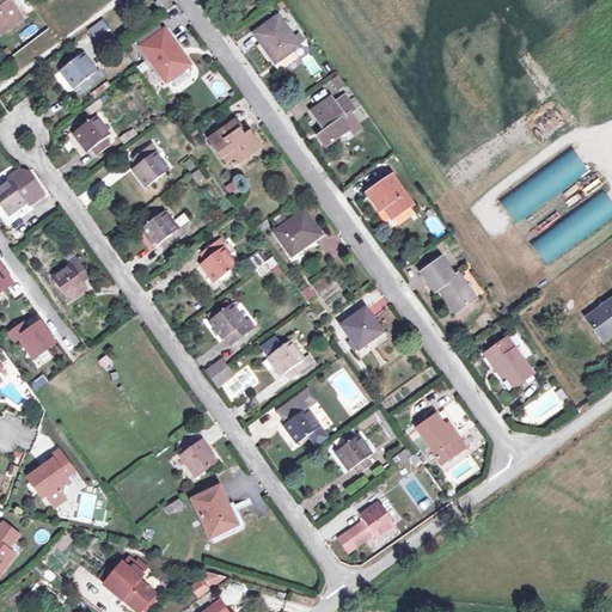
[(8,0),(0,0),(0,32),(1,36),(24,20),(8,0)]
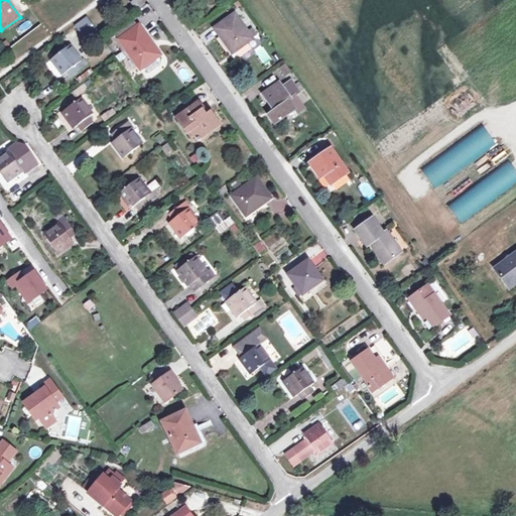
[(143,0),(134,0),(131,2),(137,11),(147,5),(143,0)]
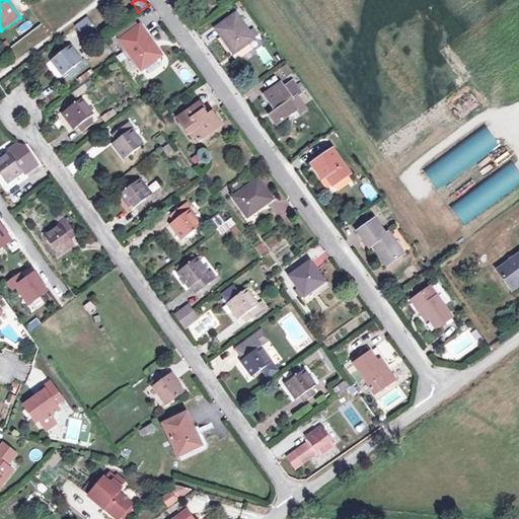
[(236,14),(216,28),(233,54),(236,52),(249,43),(253,40),(248,32),(236,14)]
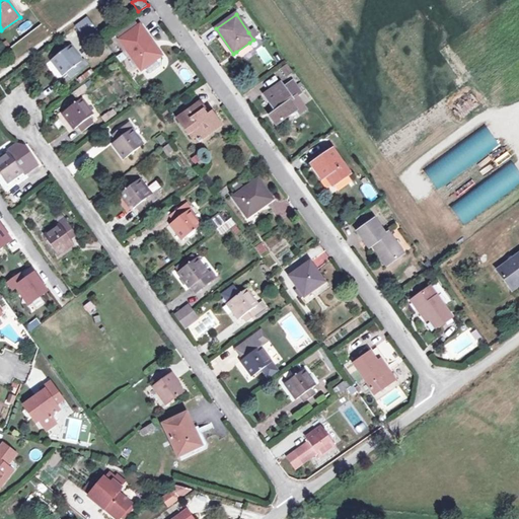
[(88,16),(75,25),(81,33),(93,24),(88,16)]
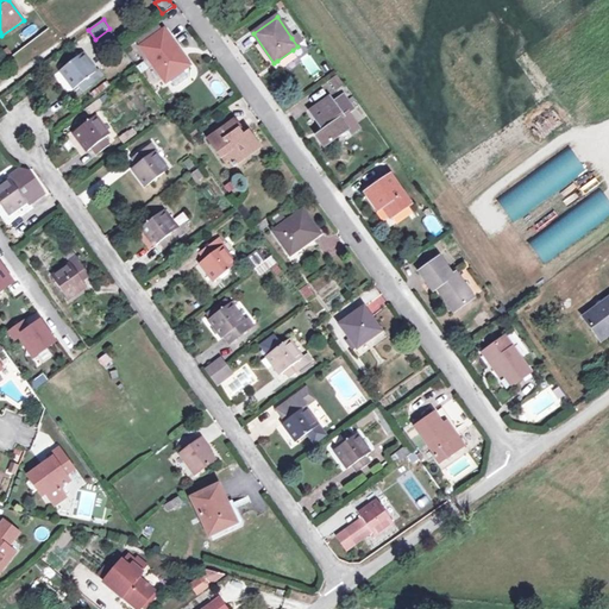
[(158,23),(136,39),(168,82),(171,80),(184,70),(190,66),(165,29),(163,30),(158,23)]
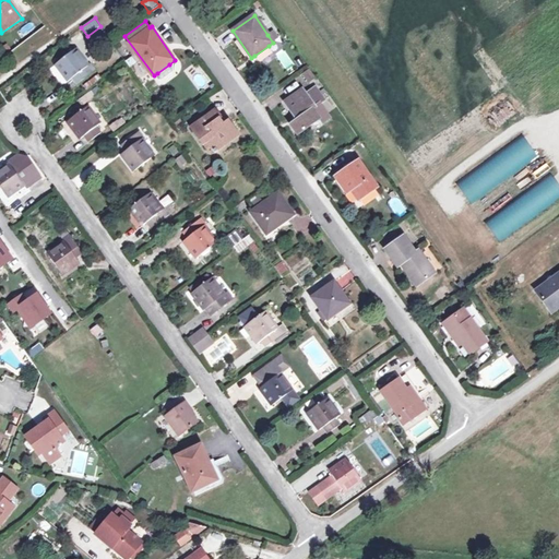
[(100,26),(87,36),(92,43),(105,33),(100,26)]
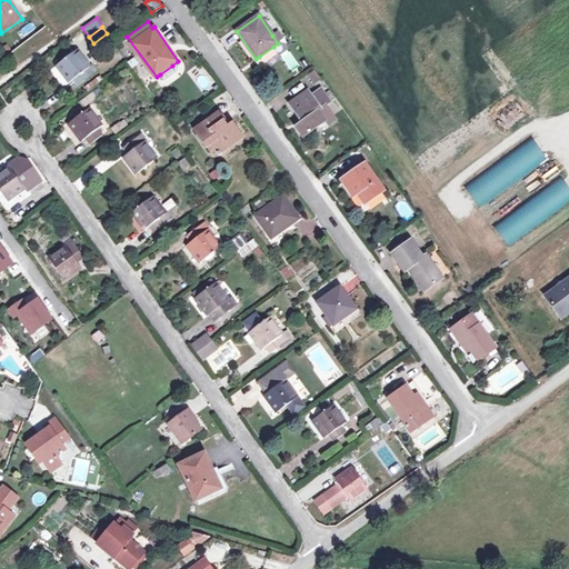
[(278,32),(272,36),(278,43),(283,40),(278,32)]
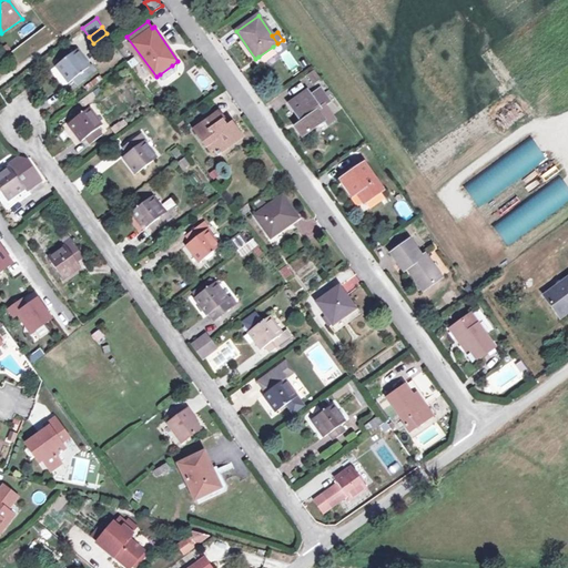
[(277,54),(273,47),(259,57),(264,63),(277,54)]
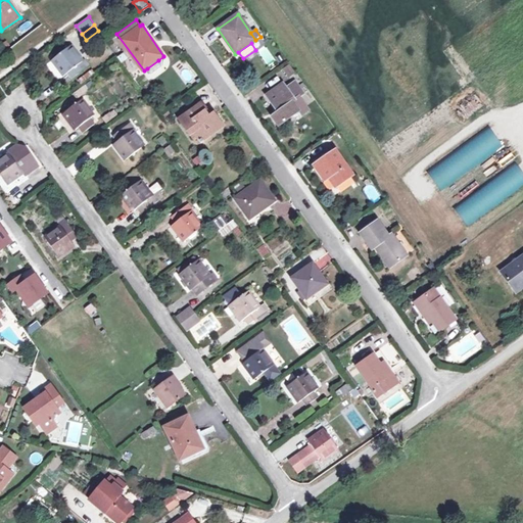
[(70,46),(52,60),(63,77),(67,74),(72,80),(89,66),(85,60),(83,62),(70,46)]
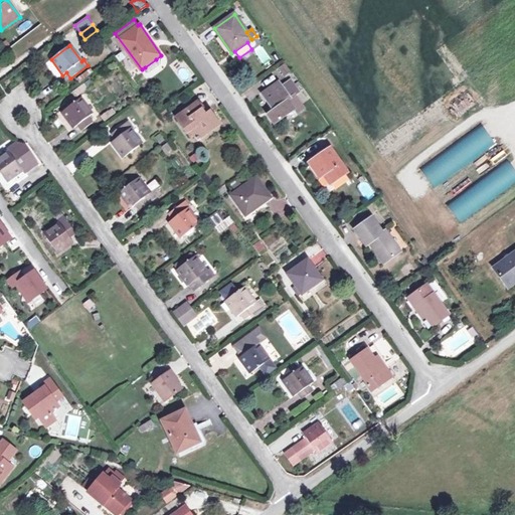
[(160,64),(156,59),(145,67),(149,73),(160,64)]
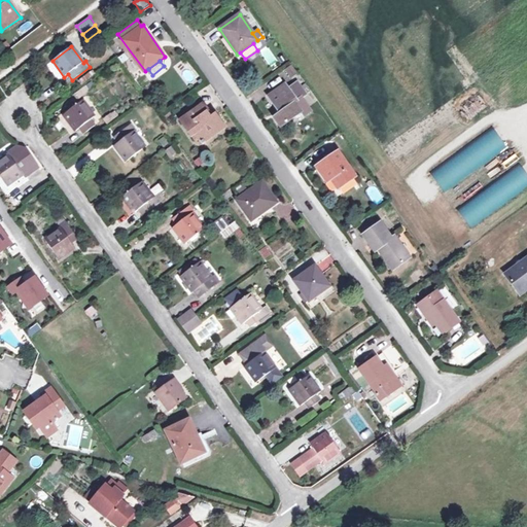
[(291,65),(284,70),(290,78),(297,73),(291,65)]
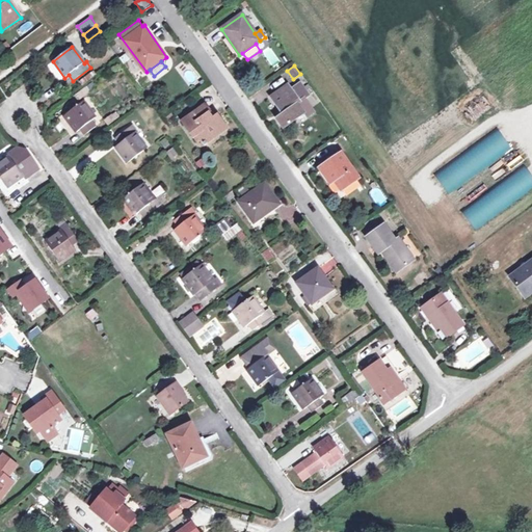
[(288,84),(271,97),(281,111),(283,114),(276,118),(285,129),(304,114),(308,117),(315,112),(304,98),(309,96),(299,83),(291,88),(288,84)]
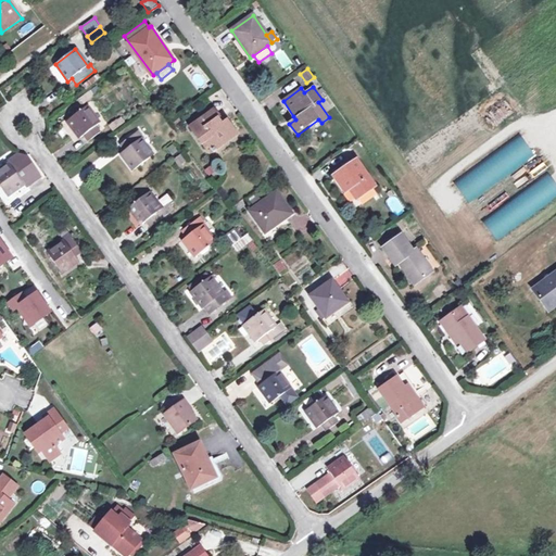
[(87,106),(67,121),(79,138),(83,136),(87,142),(101,133),(96,126),(99,124),(87,106)]
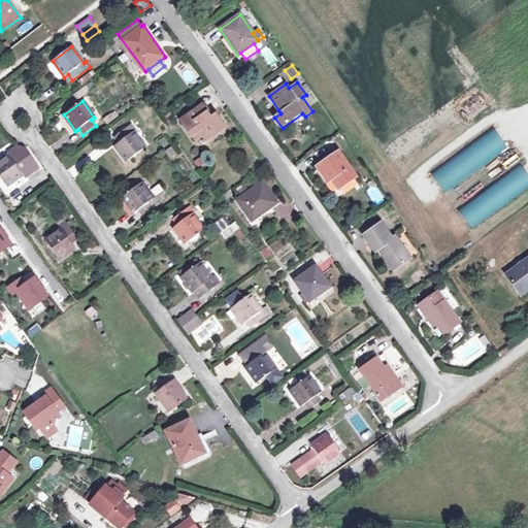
[(204,104),(182,120),(196,140),(199,137),(204,144),(227,128),(217,113),(210,118),(207,112),(209,111),(204,104)]
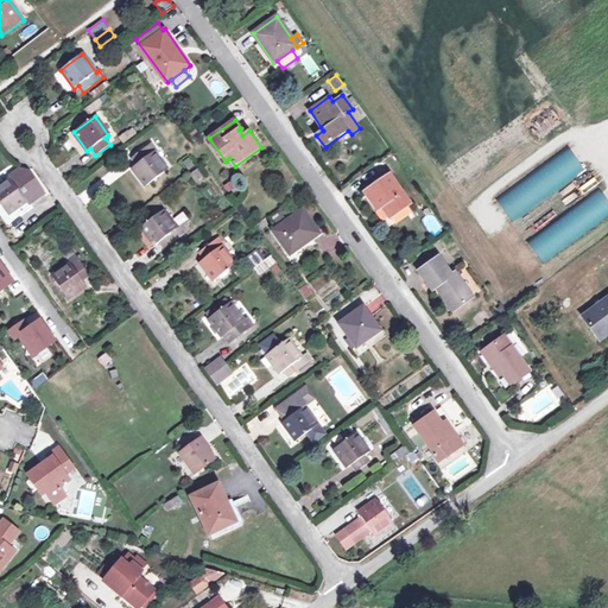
[(122,143),(137,135),(133,128),(120,135),(122,143)]
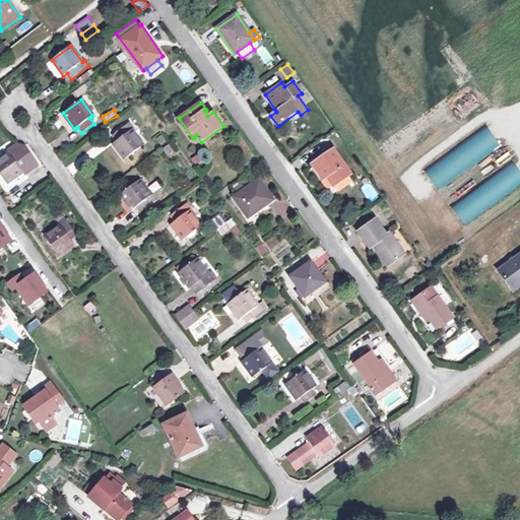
[(129,122),(112,135),(116,141),(113,143),(125,159),(143,146),(132,130),(134,128),(129,122)]
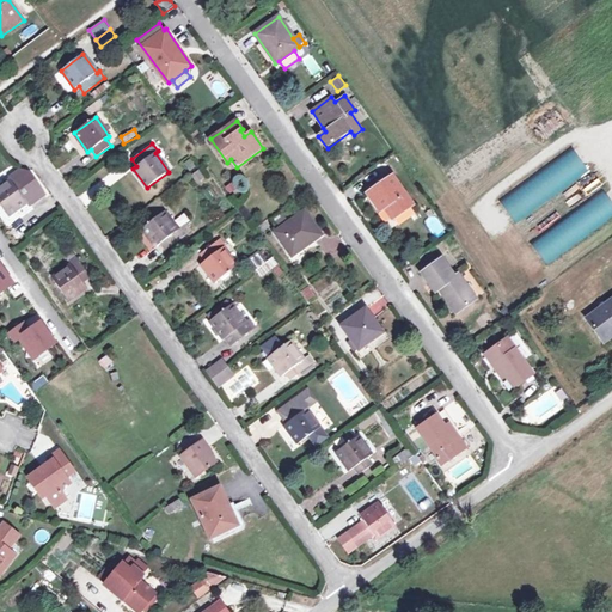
[(189,171),(197,166),(191,158),(184,163),(189,171)]
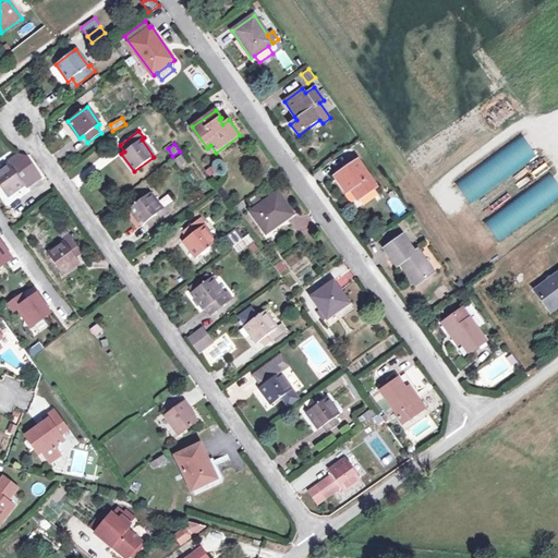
[(10,164),(0,170),(0,186),(7,196),(23,184),(25,187),(40,178),(26,158),(19,155),(9,161),(10,164)]
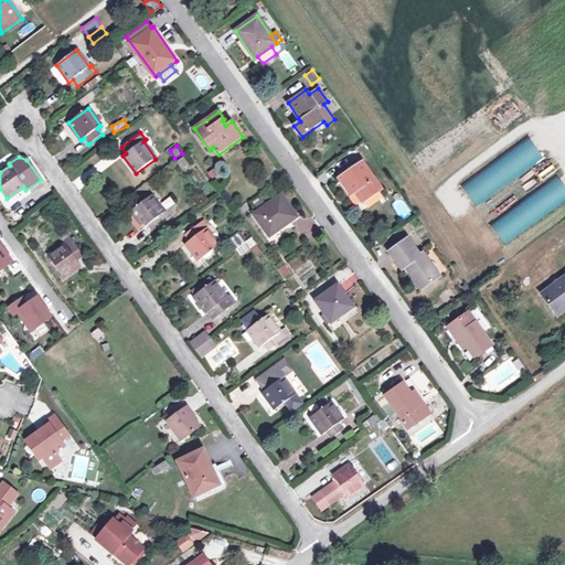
[(181,170),(190,166),(184,157),(176,162),(181,170)]
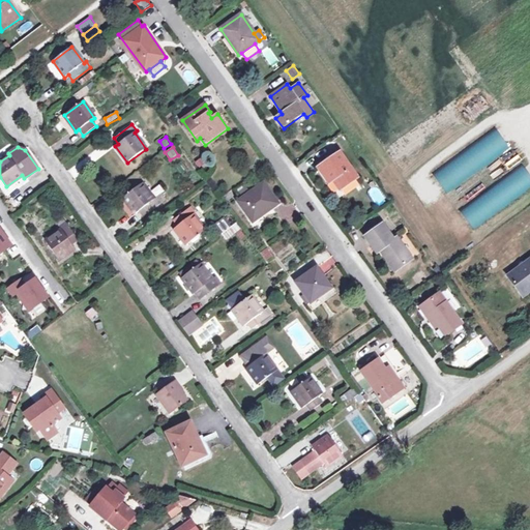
[(340,152),(318,168),(324,176),(328,173),(333,180),(341,189),(358,177),(340,152)]
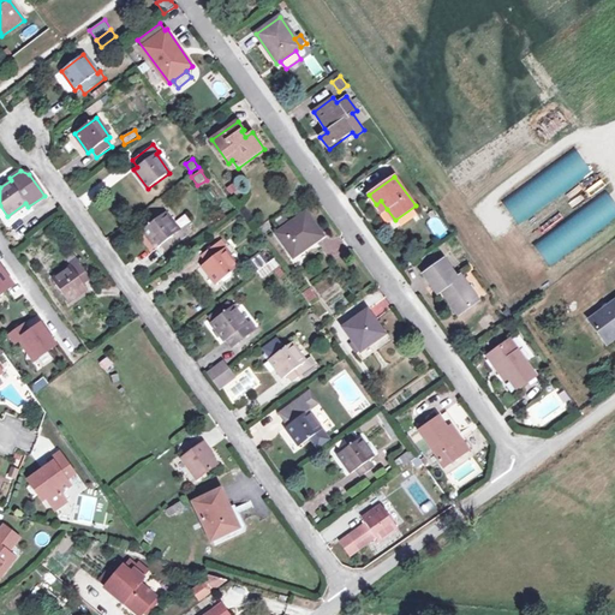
[(376,204),(382,213),(387,209),(381,201),(376,204)]
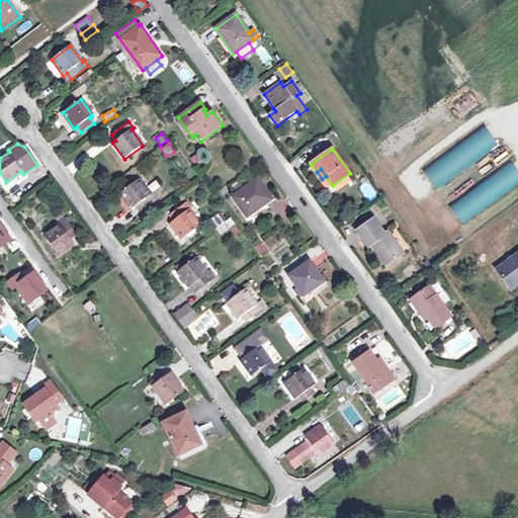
[(258,178),(233,197),(248,217),(273,198),(258,178)]
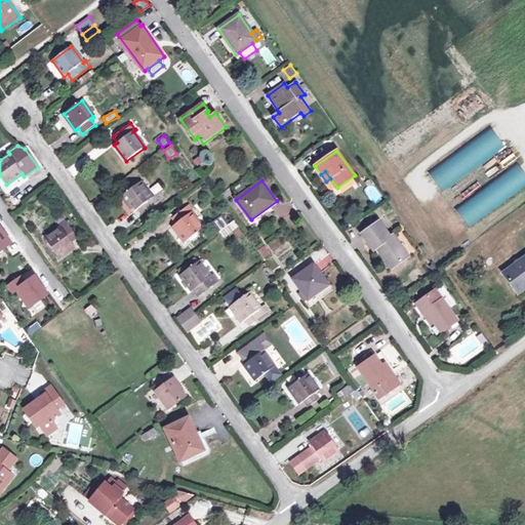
[(140,182),(122,196),(134,212),(137,210),(142,215),(164,198),(160,192),(153,198),(140,182)]
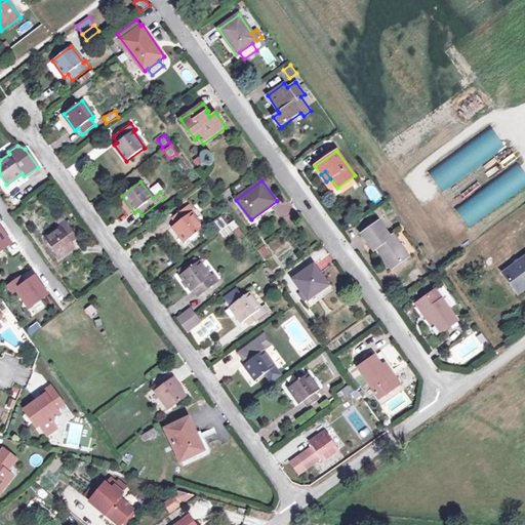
[(158,183),(151,189),(155,195),(163,190),(158,183)]
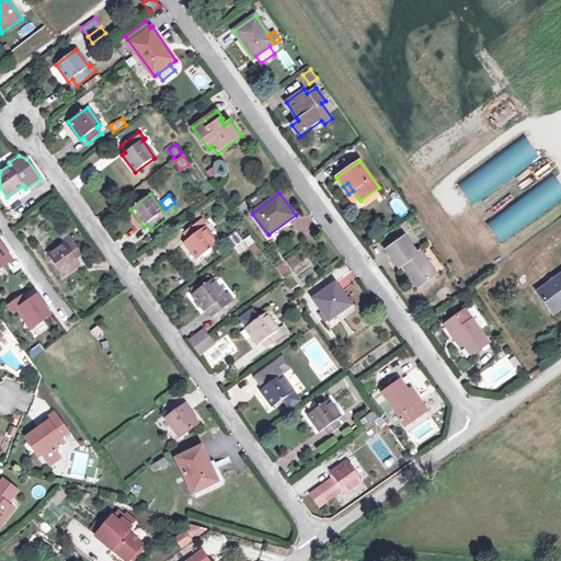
[(202,219),(183,232),(189,240),(184,242),(197,259),(217,244),(204,227),(207,226),(202,219)]
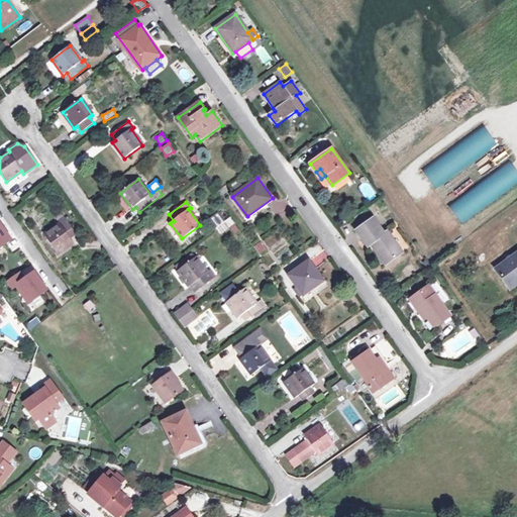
[(219,213),(211,217),(220,236),(237,228),(232,217),(222,221),(219,213)]
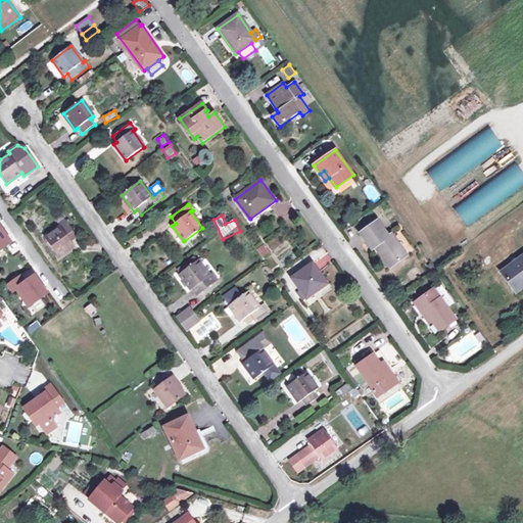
[(64,219),(59,223),(61,226),(45,237),(58,256),(75,245),(73,241),(78,237),(64,219)]
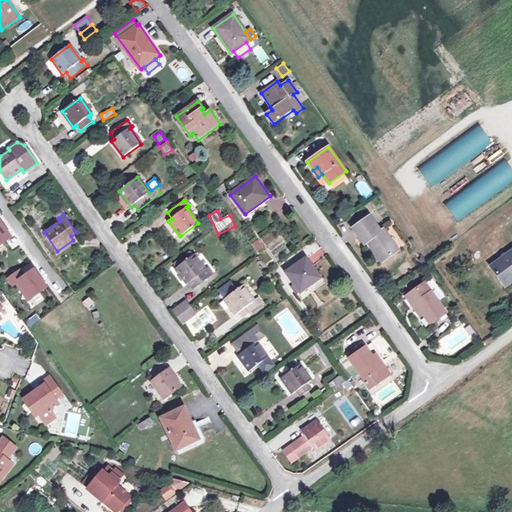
[(369,216),(353,227),(365,244),(370,241),(372,245),(371,247),(382,262),(398,250),(383,230),(381,232),(369,216)]
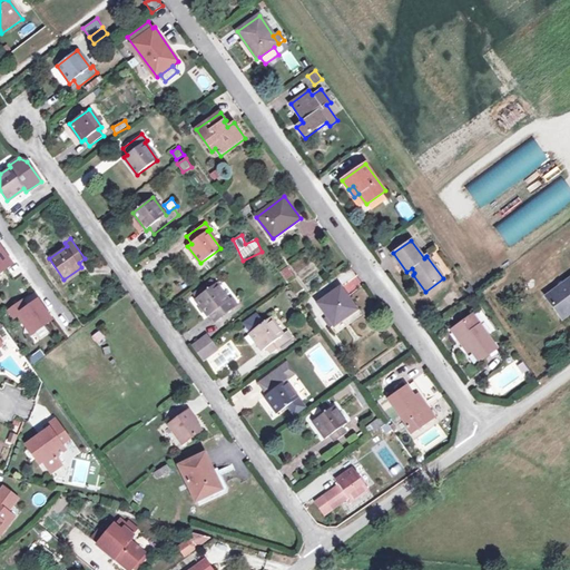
[(0,275),(15,266),(0,246),(0,275)]
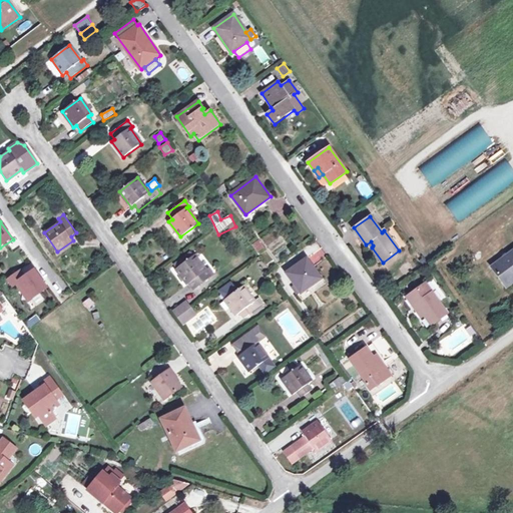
[(251,243),(258,252),(266,247),(260,238),(251,243)]
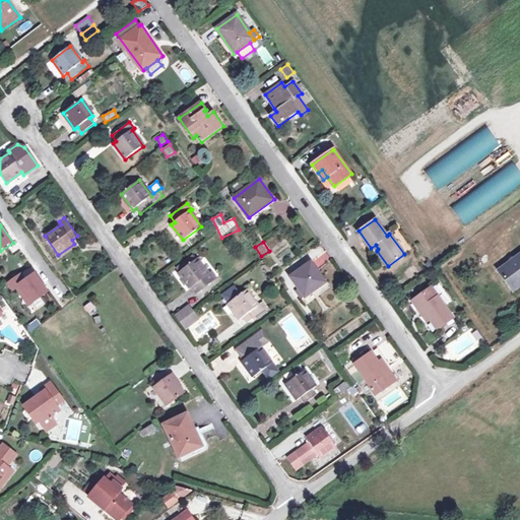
[(316,266),(328,260),(325,253),(313,259),(316,266)]
